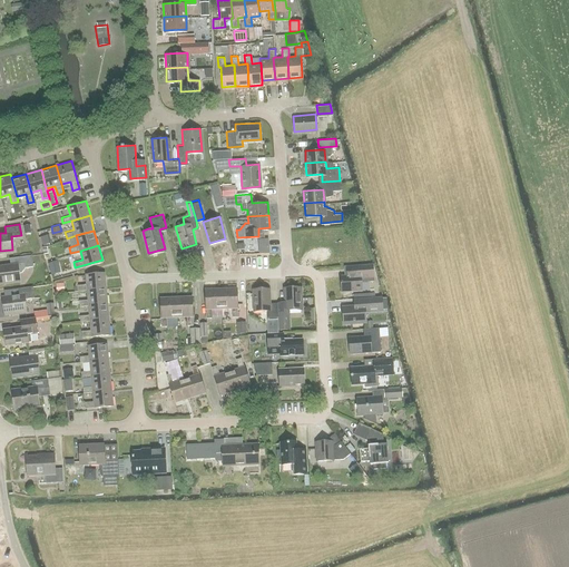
[(18,265),(26,264),(32,263),(31,253),(9,256),(10,263),(0,264),(0,282),(20,280),(18,265)]
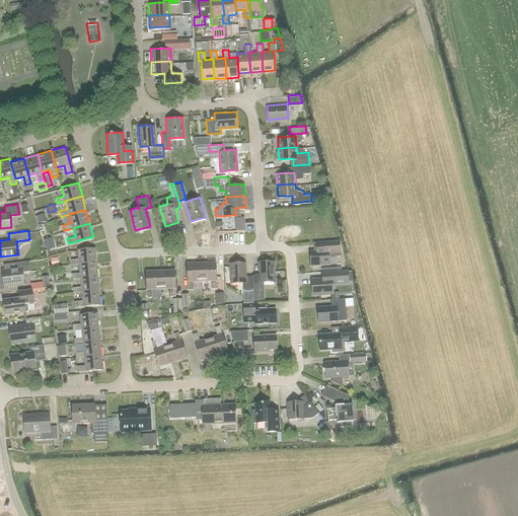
[(46,244),(47,247),(54,245),(51,235),(44,237),(46,244)]
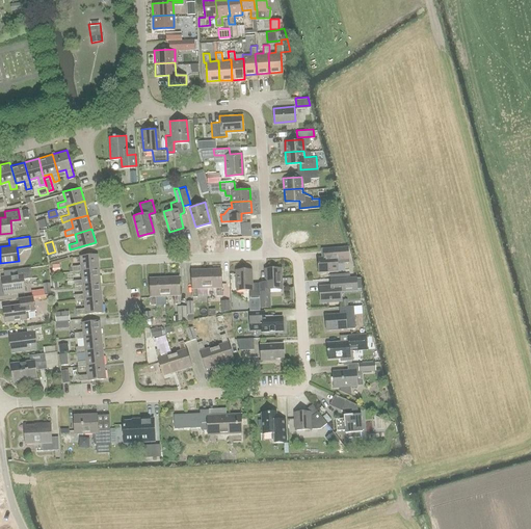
[(337,269),(336,258),(347,257),(347,245),(330,246),(332,255),(317,256),(318,270),(337,269)]
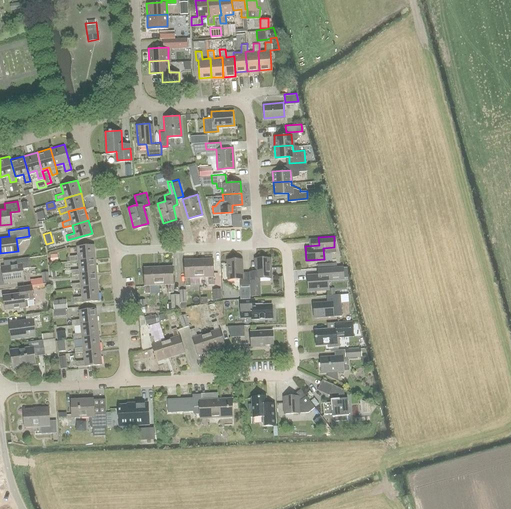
[(69,260),(78,259),(95,257),(94,243),(76,245),(77,253),(69,254),(69,260)]
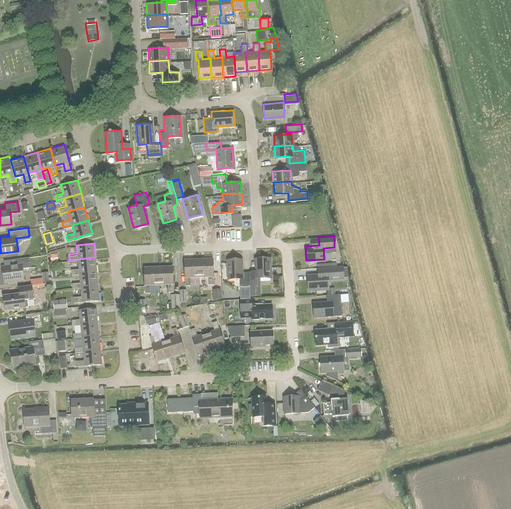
[(23,278),(22,267),(30,265),(29,255),(15,257),(16,263),(1,266),(3,281),(23,278)]
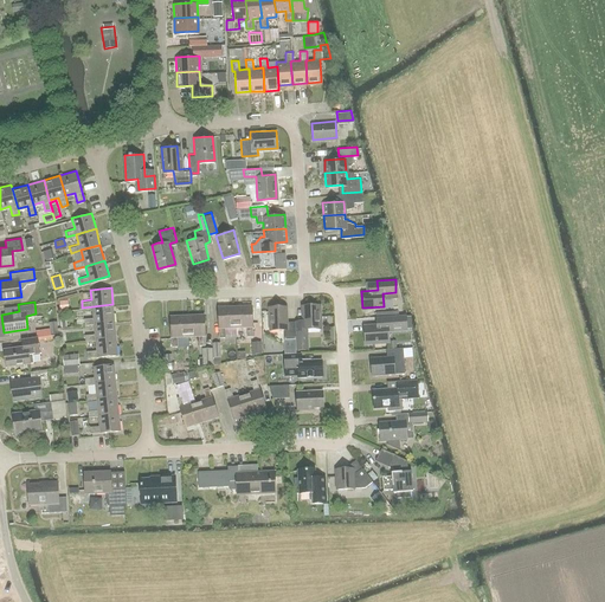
[(252,303),(235,304),(236,323),(246,323),(246,335),(252,334),(252,303)]
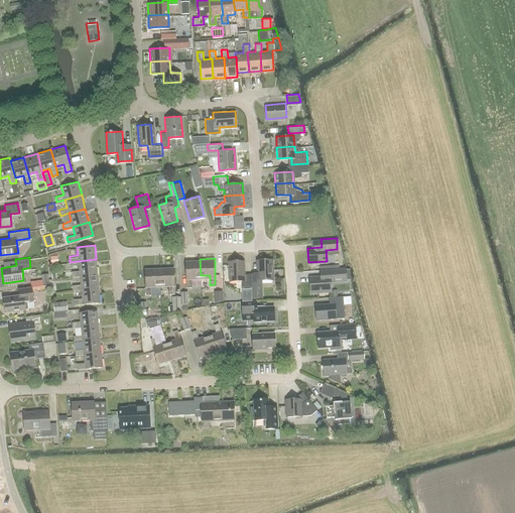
[(97,273),(96,259),(79,261),(79,269),(71,270),(71,275),(80,274),(97,273)]
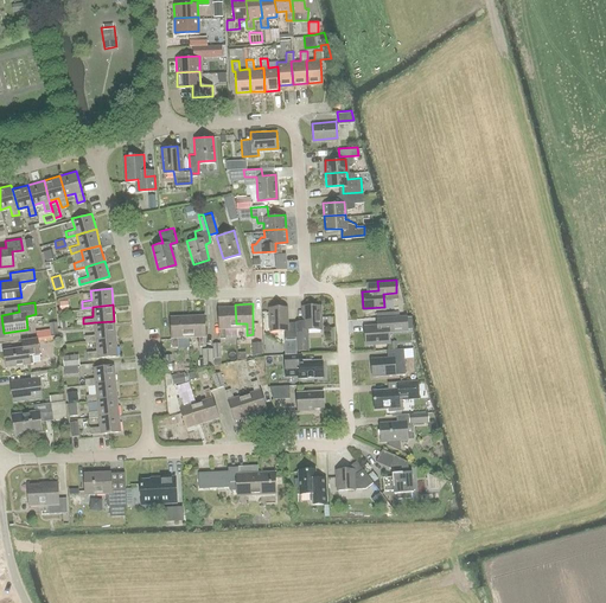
[(236,324),(235,305),(218,305),(219,335),(225,335),(224,324),(236,324)]
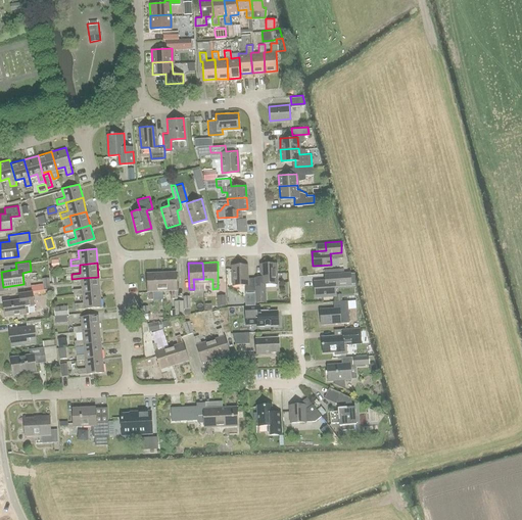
[(262,282),(275,282),(275,263),(261,263),(262,282)]
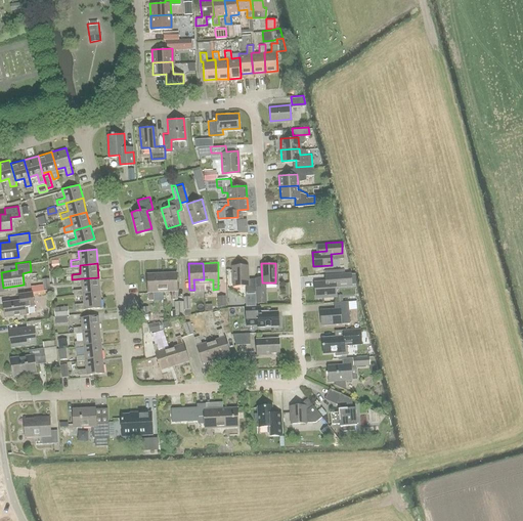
[(245,292),(255,292),(254,276),(248,277),(247,264),(231,264),(232,285),(245,284),(245,292)]
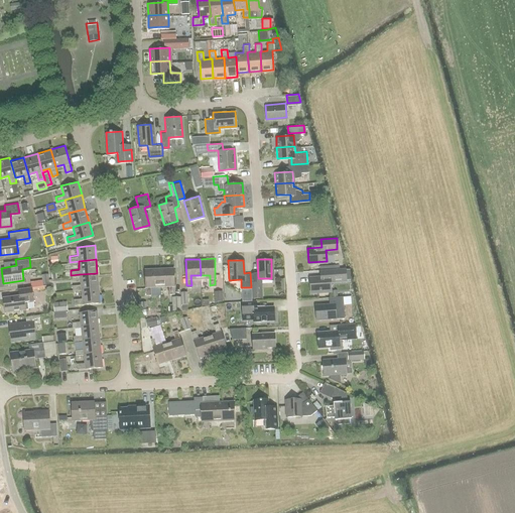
[(173,266),(158,267),(159,282),(168,282),(168,292),(174,292),(173,266)]
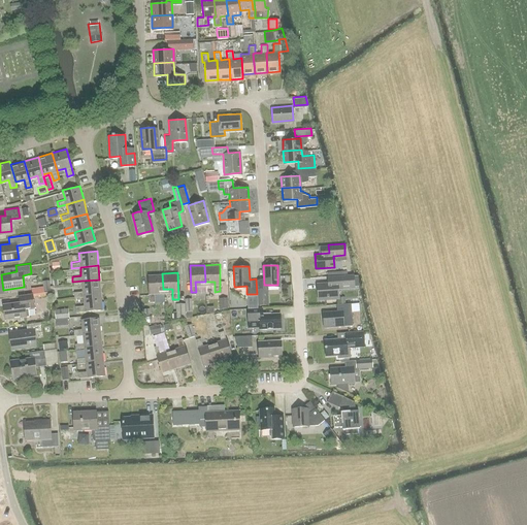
[(163,289),(162,273),(147,273),(149,300),(154,300),(154,290),(163,289)]
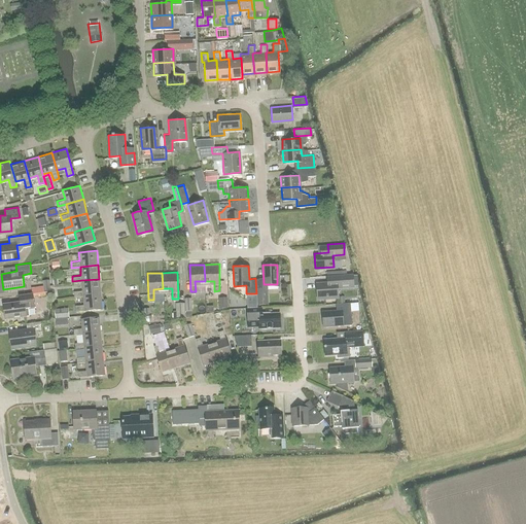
[(354,286),(353,273),(335,274),(336,281),(316,282),(317,298),(338,295),(337,287),(354,286)]
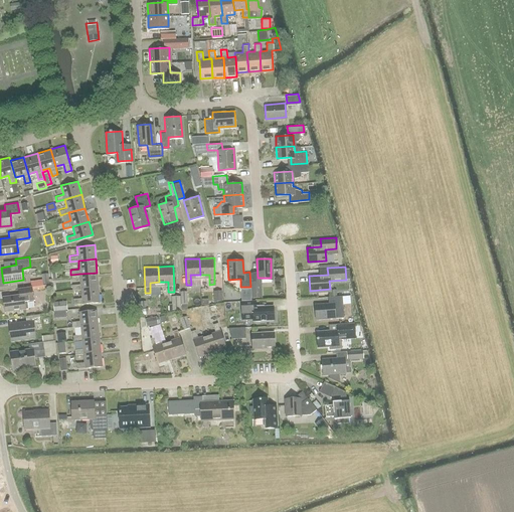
[(99,287),(97,273),(79,274),(80,283),(71,284),(72,289),(80,288),(99,287)]
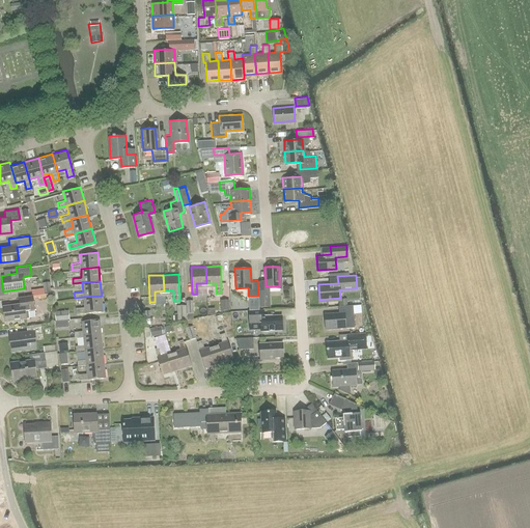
[(259,305),(268,305),(268,289),(259,289),(259,305)]
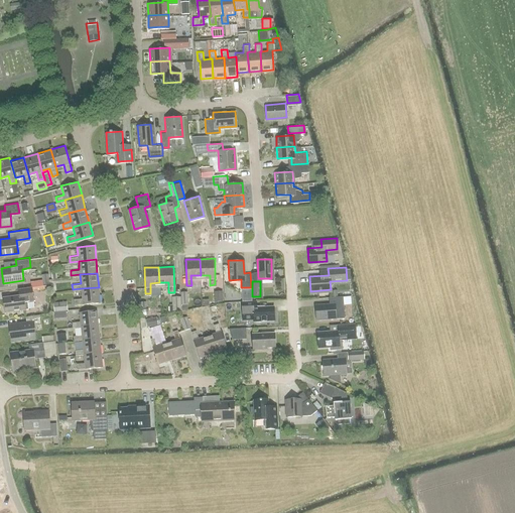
[(23,300),(33,299),(30,285),(18,287),(19,293),(3,296),(6,310),(25,307),(23,300)]
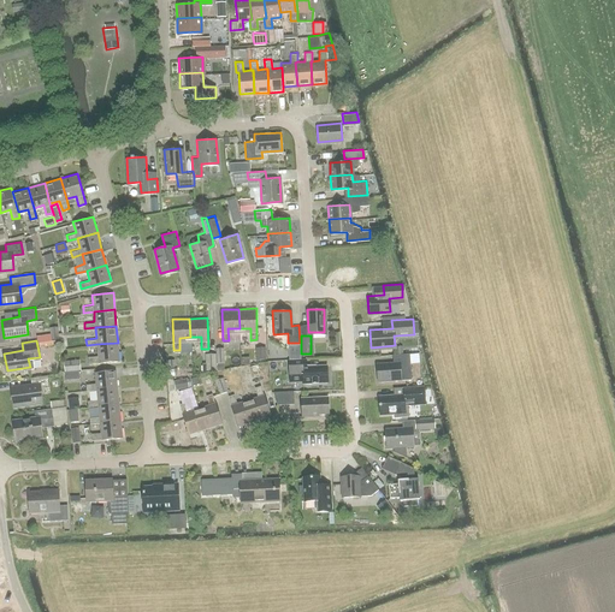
[(119,360),(118,343),(96,344),(98,354),(88,355),(88,362),(119,360)]
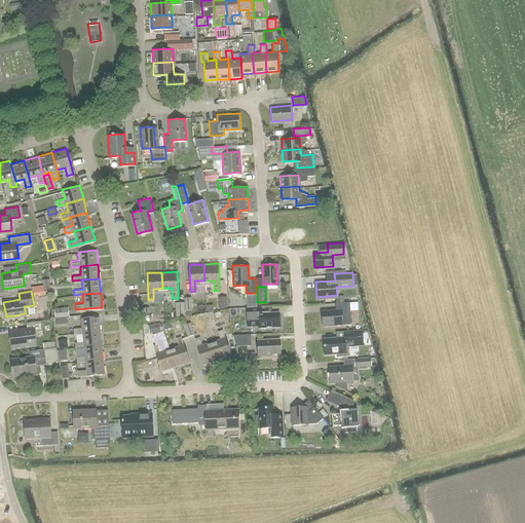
[(218,295),(218,305),(226,305),(226,295),(218,295)]
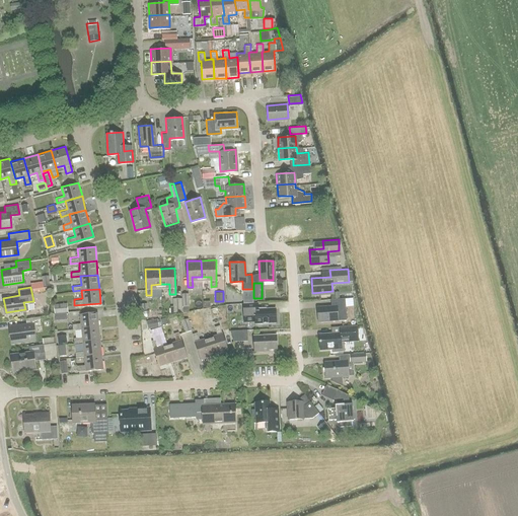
[(181,310),(180,297),(172,297),(172,310),(181,310)]
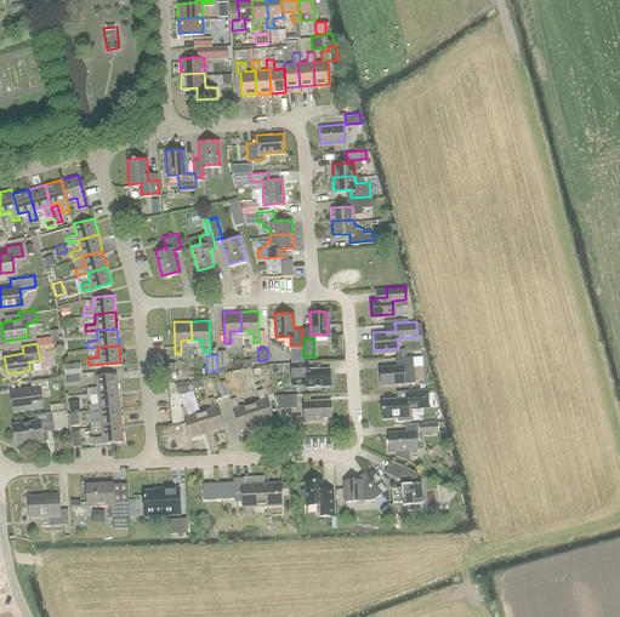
[(380,383),(414,381),(411,355),(405,355),(404,355),(399,356),(396,356),(396,364),(379,365),(380,383)]
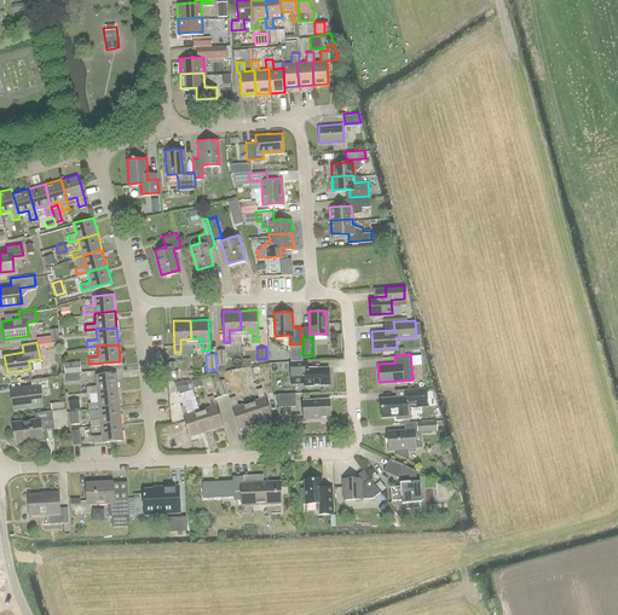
[(80,370),(79,359),(64,360),(65,371),(80,370)]
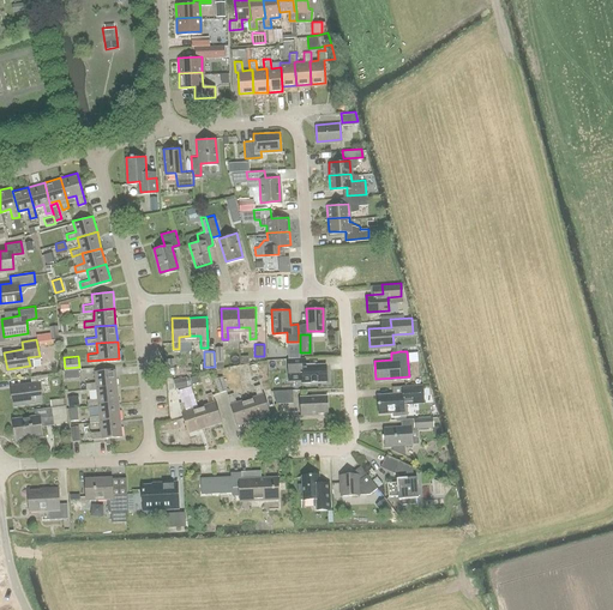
[(301,381),(325,380),(324,362),(304,363),(304,356),(287,357),(288,370),(300,369),(301,381)]
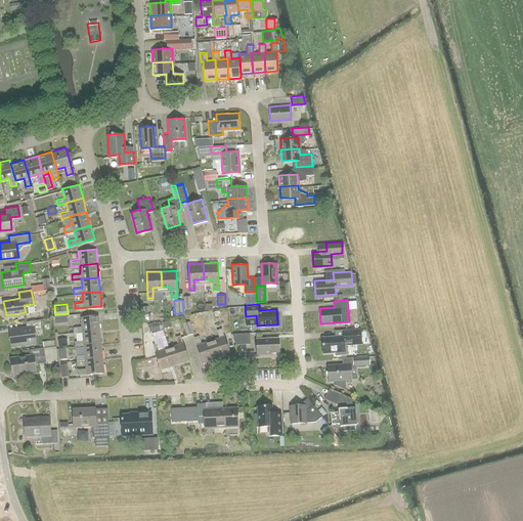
[(73,331),(81,330),(99,328),(97,314),(80,315),(81,324),(73,326),(73,331)]
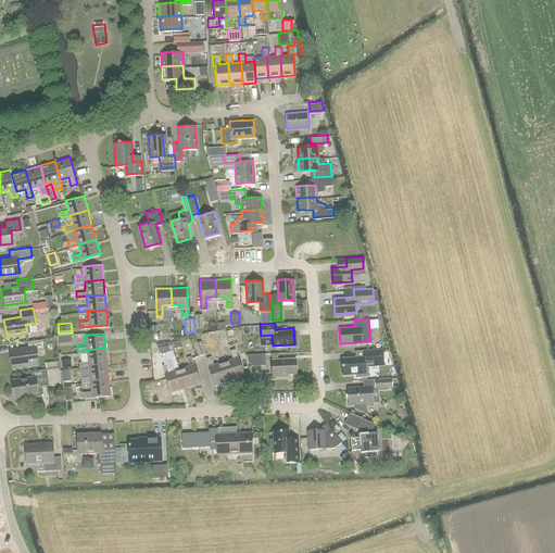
[(35,346),(42,344),(41,338),(26,340),(27,346),(10,349),(12,366),(37,363),(35,346)]
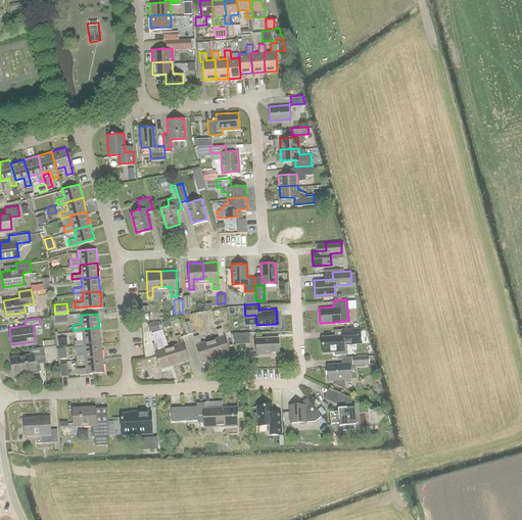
[(192,331),(189,319),(183,321),(186,333),(192,331)]
